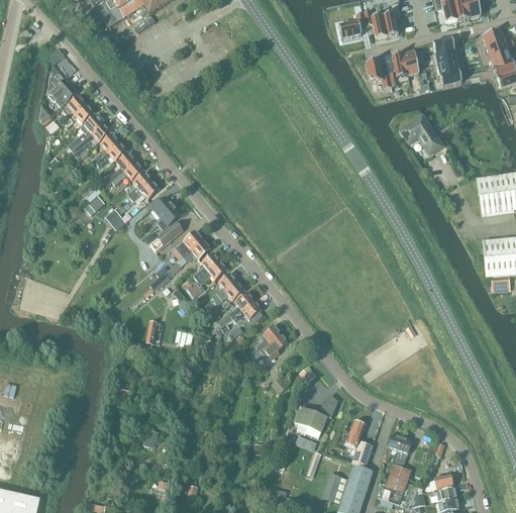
[(90,0),(94,6),(108,27),(118,20),(111,8),(117,5),(124,16),(144,3),(149,11),(166,0),(90,0)]
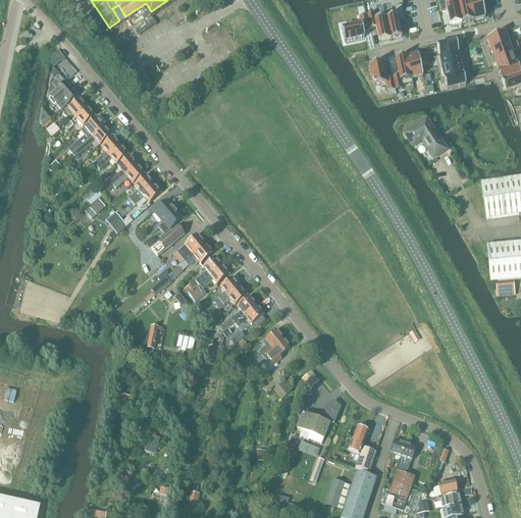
[(438,0),(440,8),(448,7),(451,21),(462,19),(457,0),(438,0)]
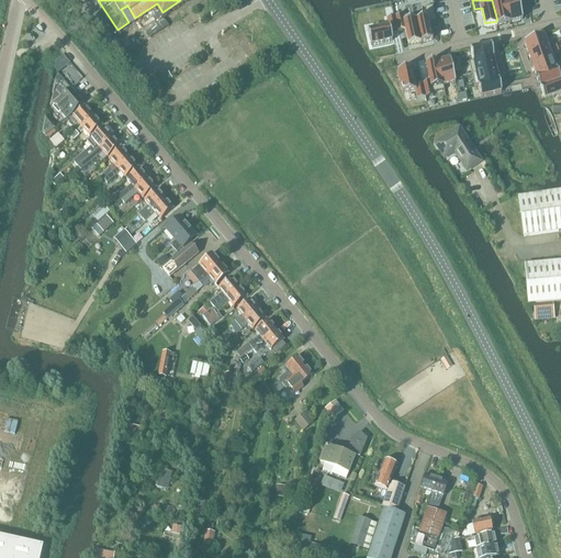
[(492,0),(497,21),(498,21),(512,18),(511,18),(506,0),(492,0)]
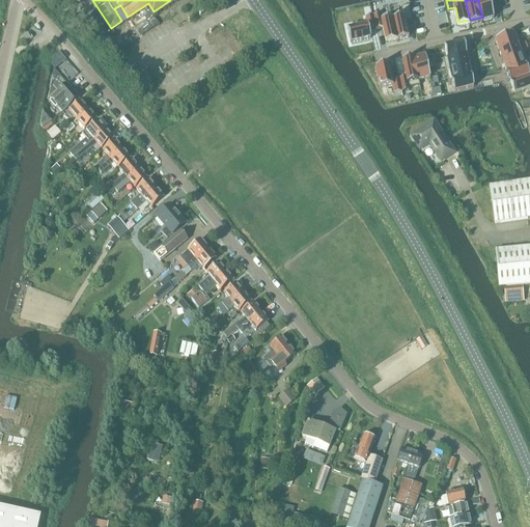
[(478,0),(482,17),(484,17),(493,16),(493,15),(495,15),(491,0),(478,0)]
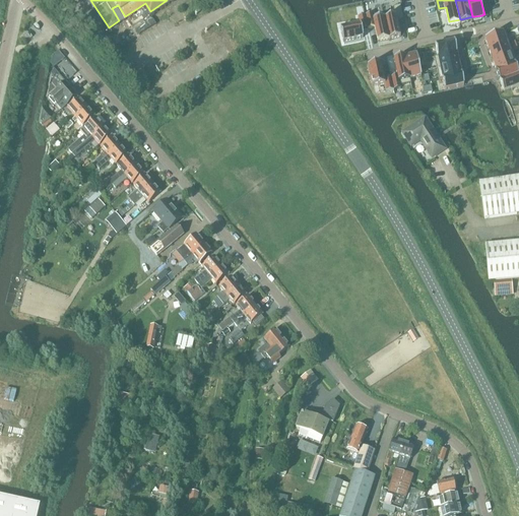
[(395,7),(384,9),(390,36),(401,33),(398,17),(404,16),(401,2),(394,3),(395,7)]
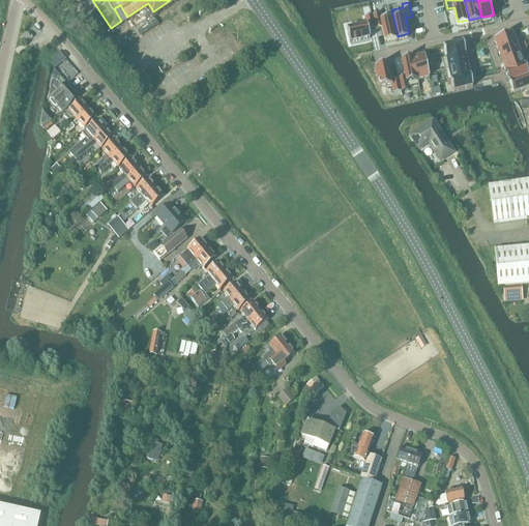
[(380,10),(373,12),(376,25),(382,23),(386,38),(398,36),(391,9),(380,11),(380,10)]
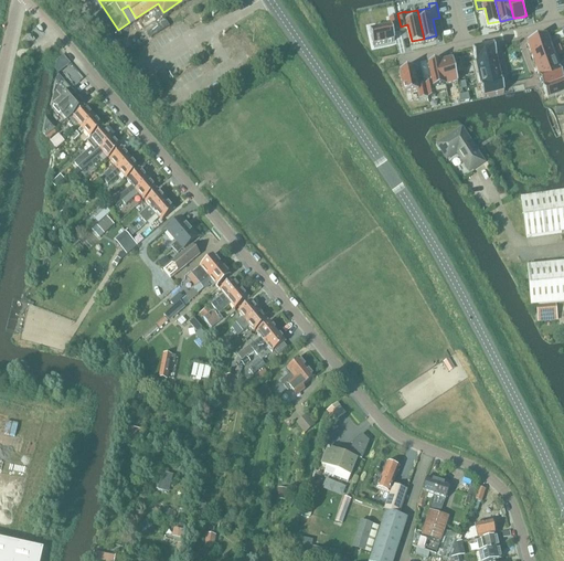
[(392,22),(371,27),(374,42),(395,36),(393,28),(401,27),(397,13),(390,14),(392,22)]
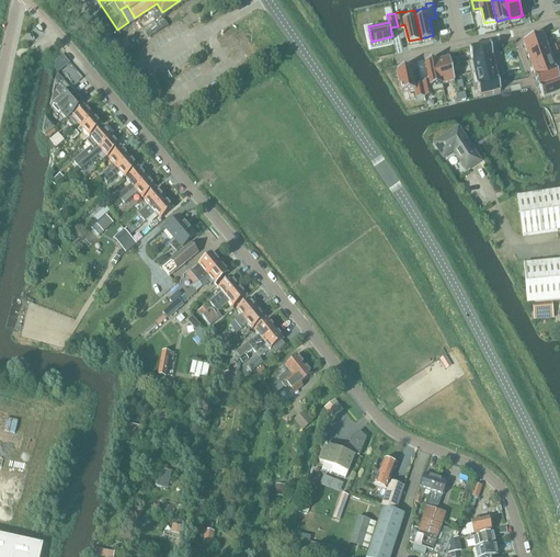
[(166,18),(148,29),(150,33),(169,22),(166,18)]
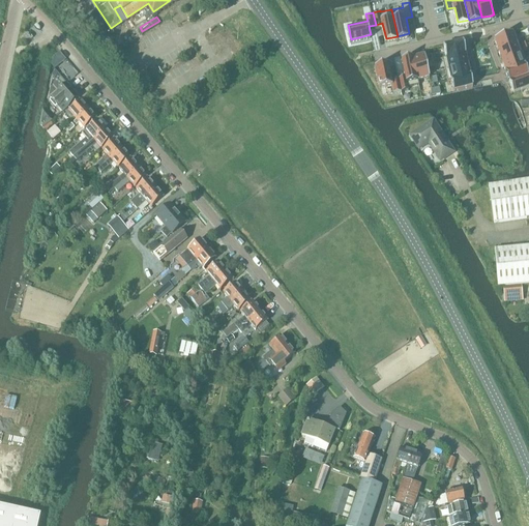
[(501,34),(495,36),(499,48),(521,39),(517,28),(513,29),(510,31),(509,28),(500,31),(501,34)]
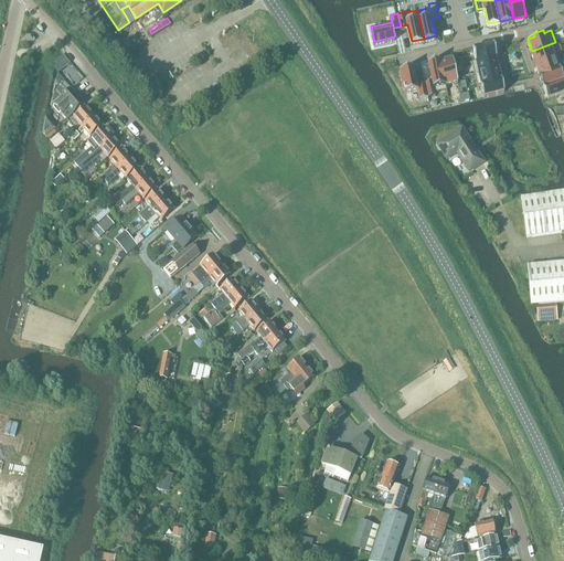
[(495,41),(474,45),(476,57),(497,53),(495,41)]
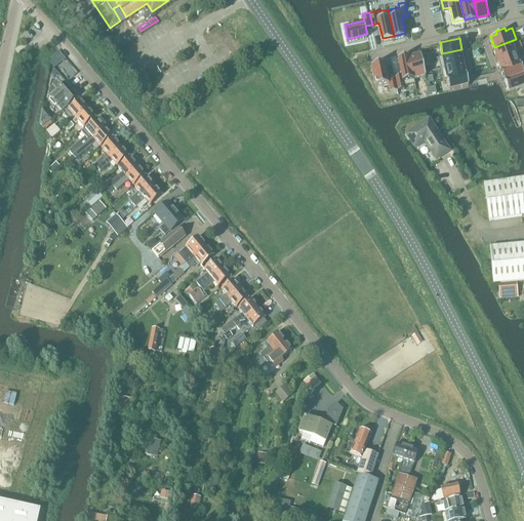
[(494,47),(497,57),(498,57),(520,49),(516,39),(494,47)]
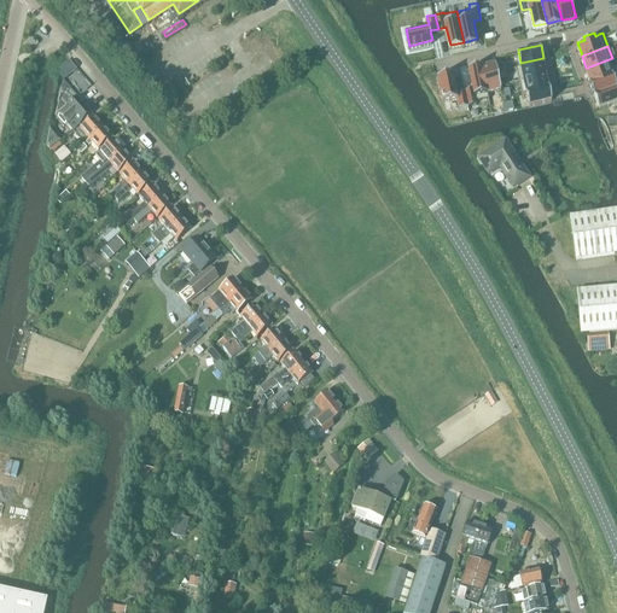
[(63,62),(60,71),(62,71),(65,76),(79,64),(74,59),(70,56),(63,62)]
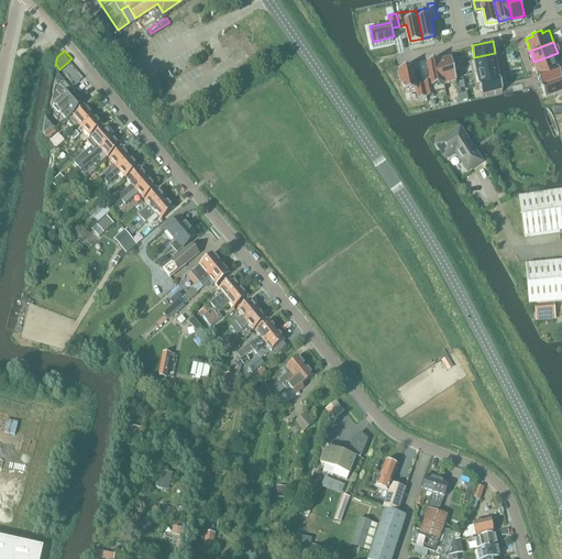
[(474,57),(471,58),(473,70),(497,65),(495,54),(495,53),(474,57)]
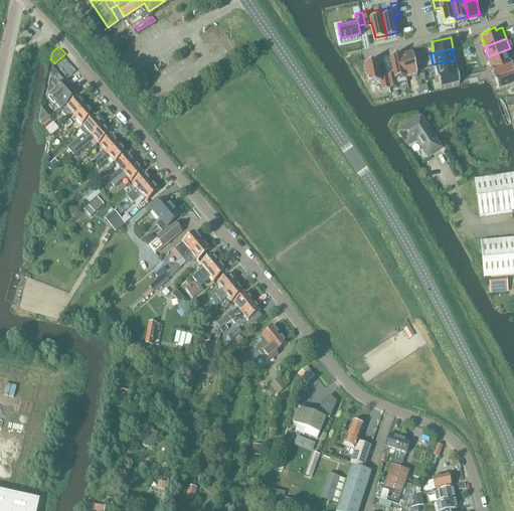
[(510,48),(489,56),(492,65),(492,66),(511,59),(511,60),(513,59),(513,56),(510,48)]
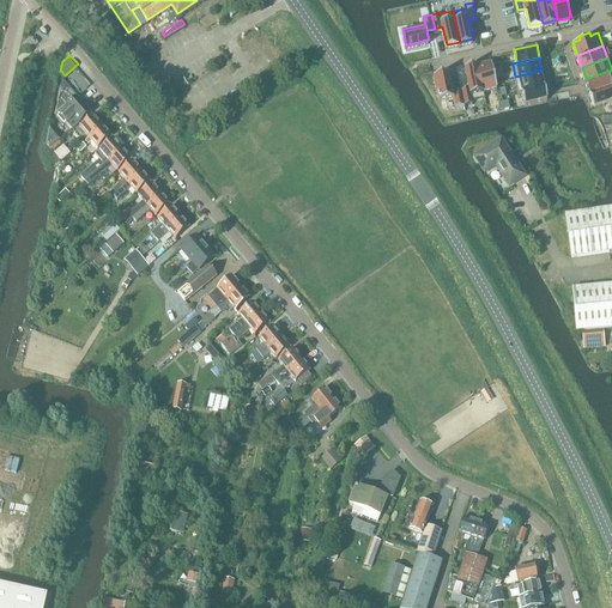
[(492,60),(478,64),(484,89),(485,89),(497,85),(492,60)]
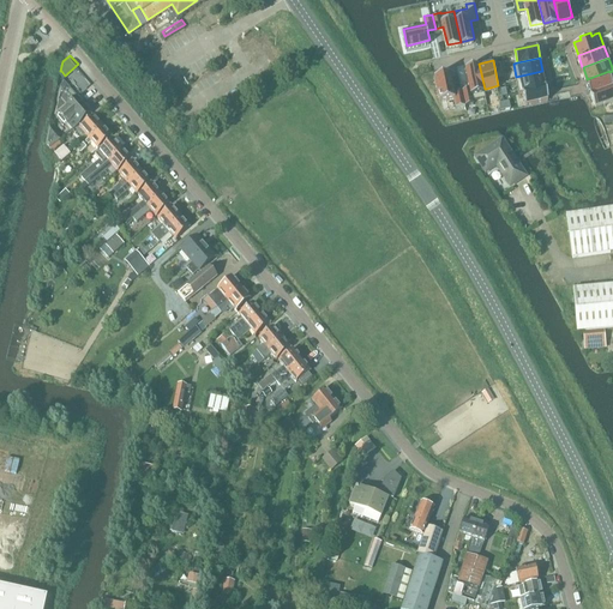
[(470,85),(462,86),(466,102),(474,100),(474,97),(487,94),(486,89),(485,89),(479,64),(466,66),(470,85)]
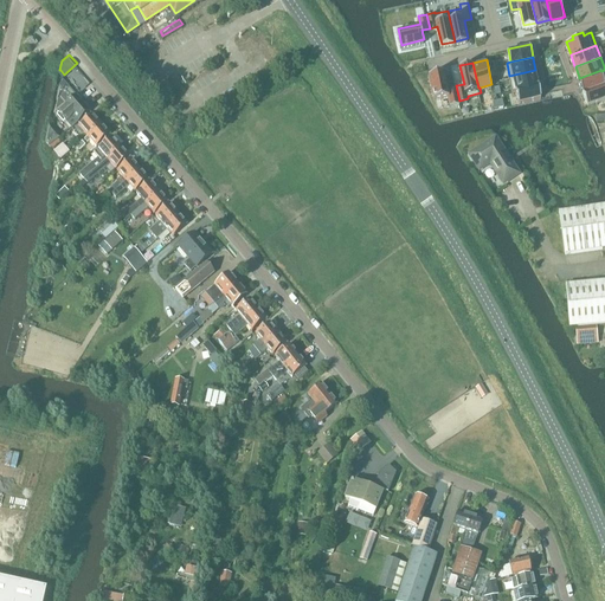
[(445,70),(429,73),(435,97),(449,94),(451,102),(459,101),(456,85),(449,88),(445,70)]
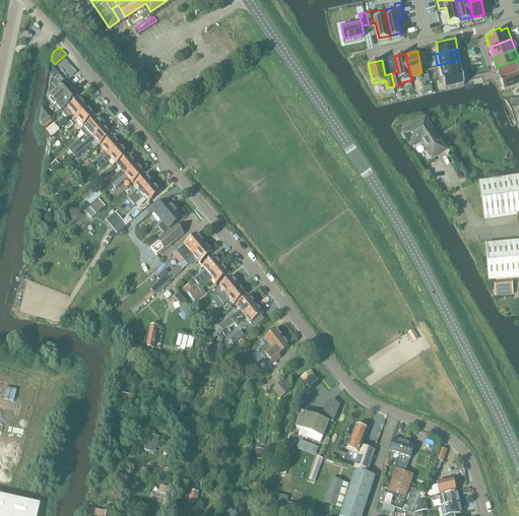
[(459,60),(437,65),(440,76),(443,75),(462,71),(462,70),(459,60)]
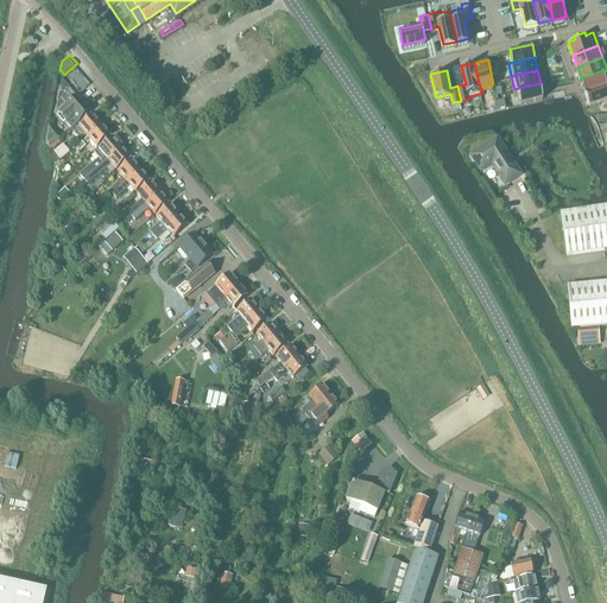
[(604,70),(581,78),(586,90),(606,82),(606,78),(604,71),(604,70)]
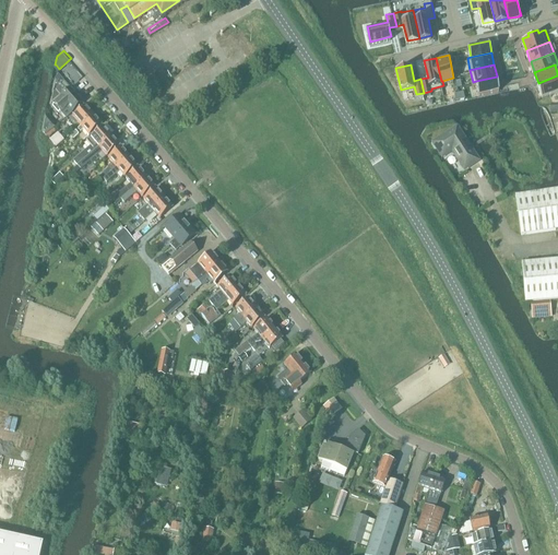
[(557,75),(538,83),(542,95),(557,89),(557,75)]
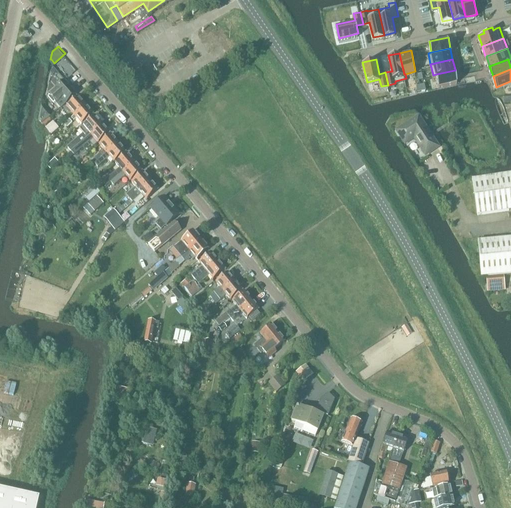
[(455,70),(436,74),(439,84),(457,80),(455,70)]
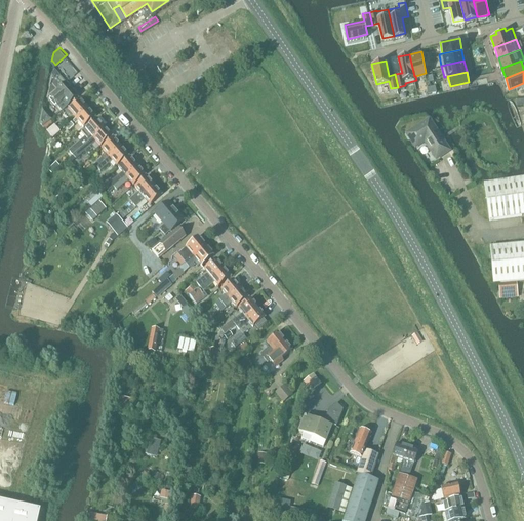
[(67,79),(56,88),(50,93),(58,103),(65,97),(69,102),(79,93),(77,90),(76,90),(74,88),(75,87),(74,87),(67,79)]
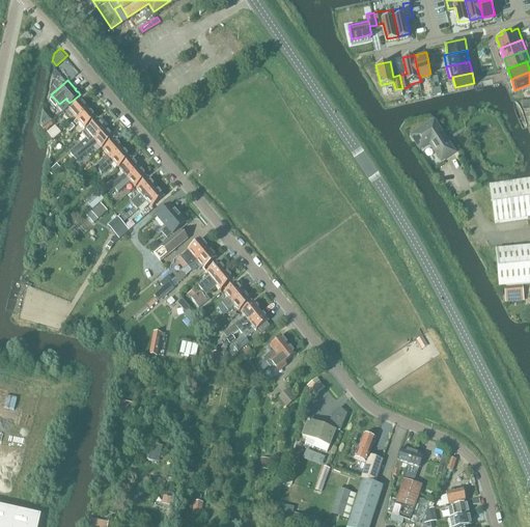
[(70,107),(77,116),(89,106),(82,96),(70,107)]
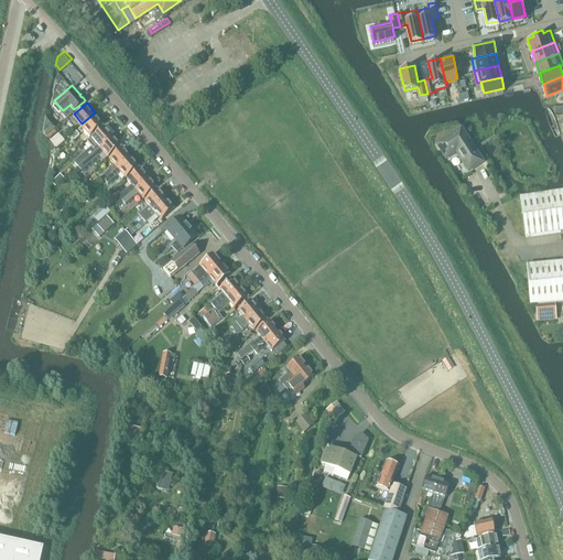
[(95,112),(82,124),(78,127),(82,130),(85,127),(90,133),(104,121),(95,112)]
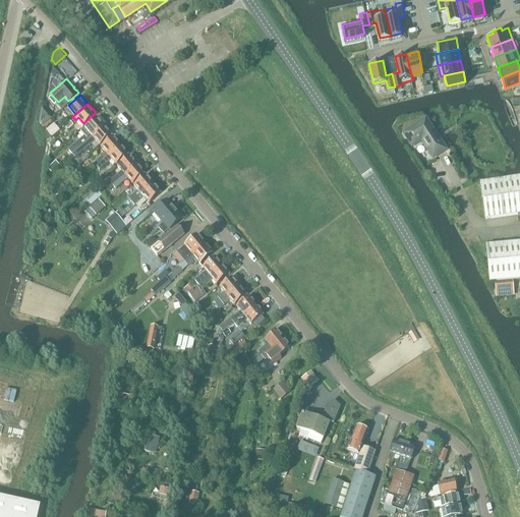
[(72,151),(73,151),(105,123),(97,114),(80,128),(84,132),(69,147),(72,151)]
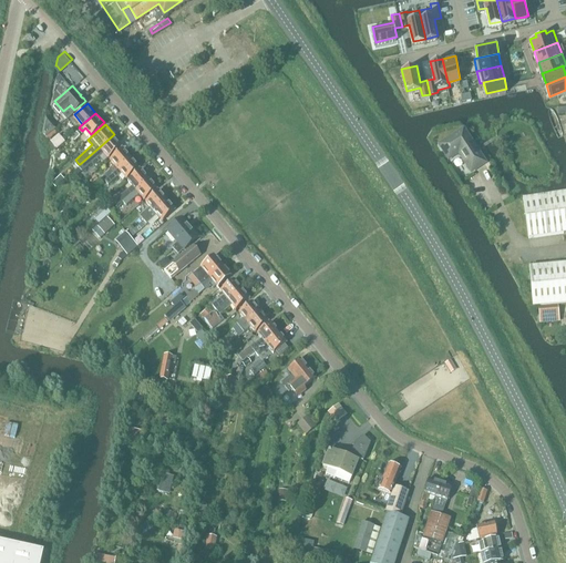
[(47,133),(49,136),(59,129),(57,125),(47,133)]
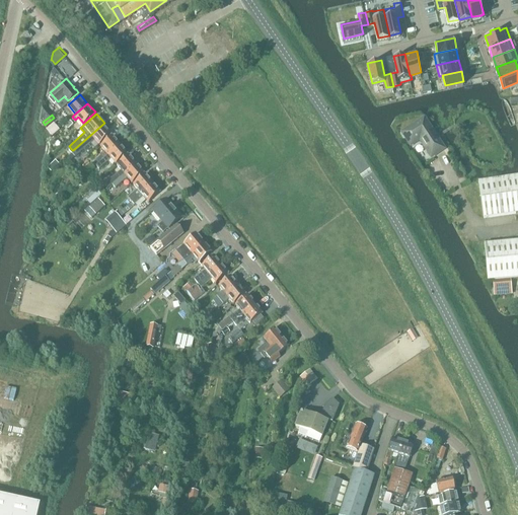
[(444,146),(425,116),(403,130),(412,142),(421,136),(432,153),(444,146)]
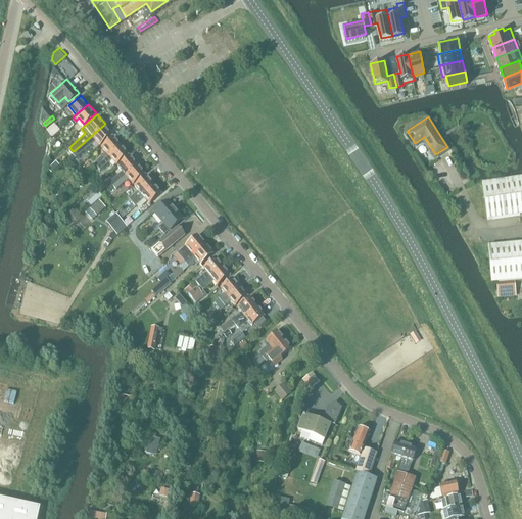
[(52,134),(59,127),(54,122),(47,128),(52,134)]
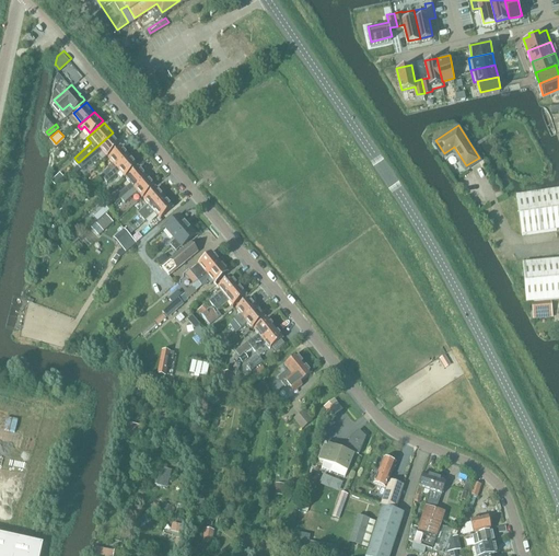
[(120,141),(113,132),(79,162),(82,165),(103,148),(107,153),(120,141)]
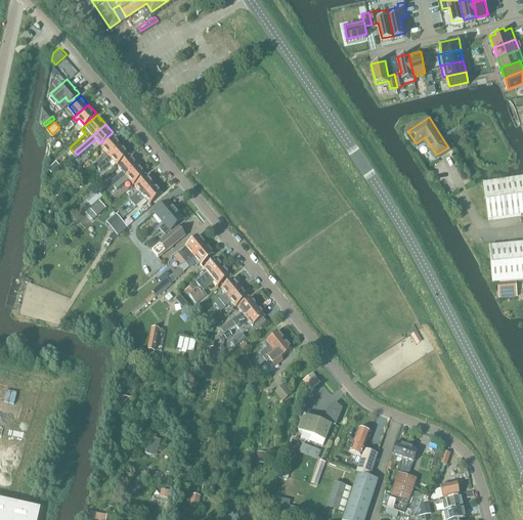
[(97,159),(100,162),(122,143),(114,134),(101,144),(106,149),(101,154),(102,155),(97,159)]
